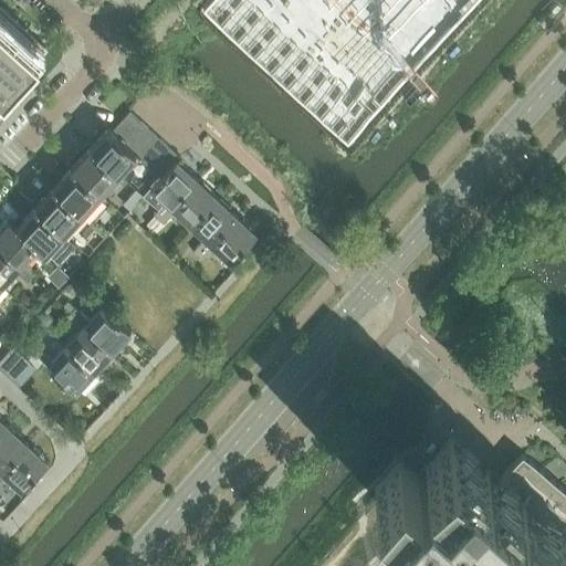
[(216,0),(202,14),(347,148),(483,0),(216,0)]
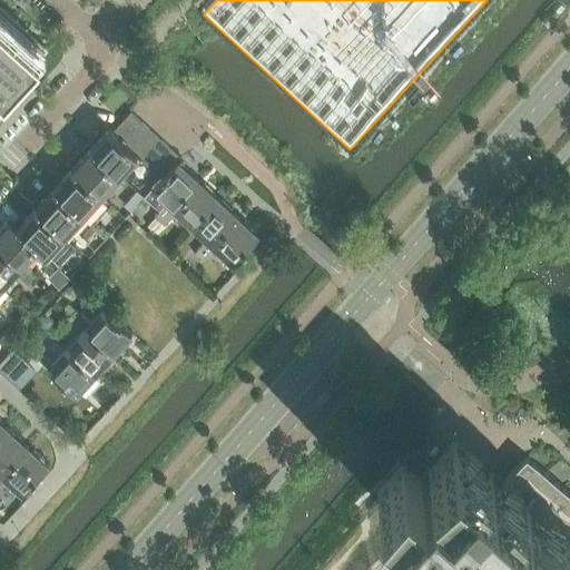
[(48,47),(0,2),(0,96),(2,95),(3,96),(48,47)]
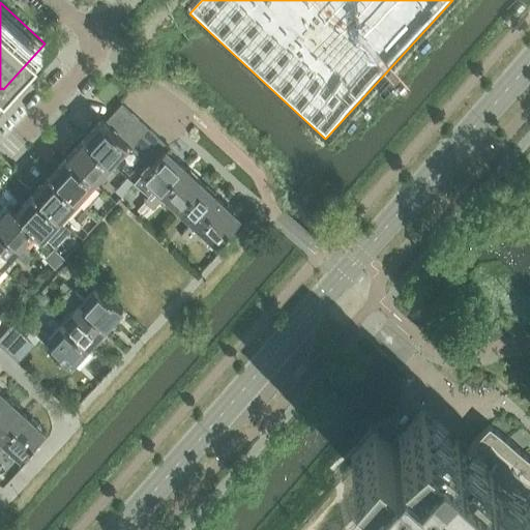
[(121,102),(105,121),(114,129),(130,111),(121,102)]
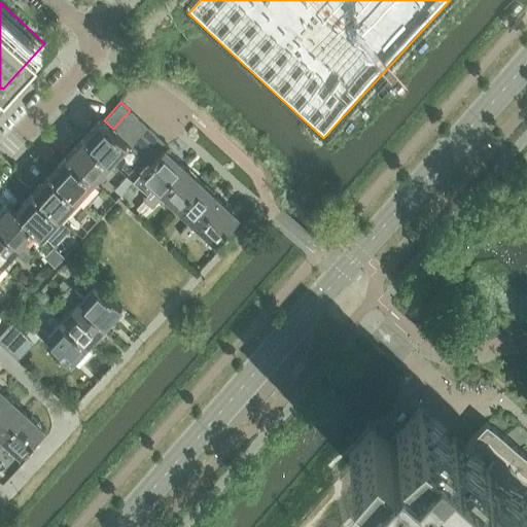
[(139,118),(130,110),(113,129),(123,138),(139,118)]
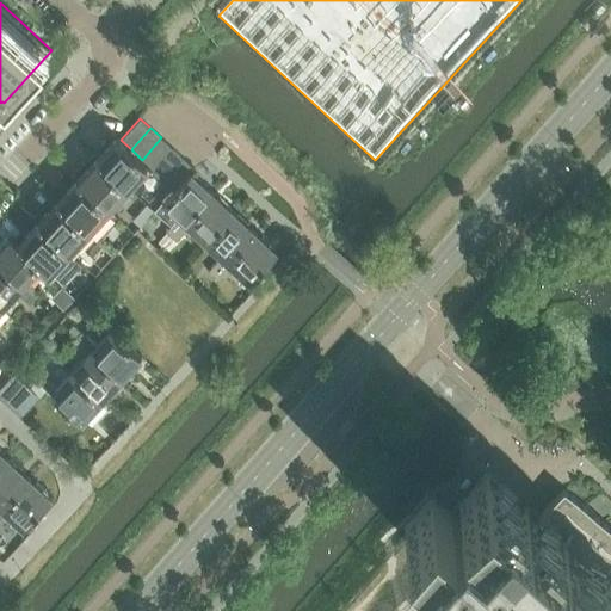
[(98,156),(131,187),(150,167),(142,160),(131,149),(121,140),(117,136),(98,156)]
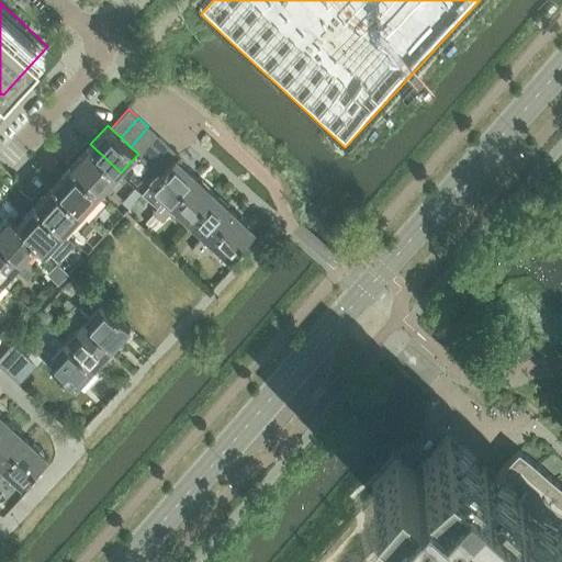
[(159,135),(148,126),(131,147),(138,154),(141,156),(159,135)]
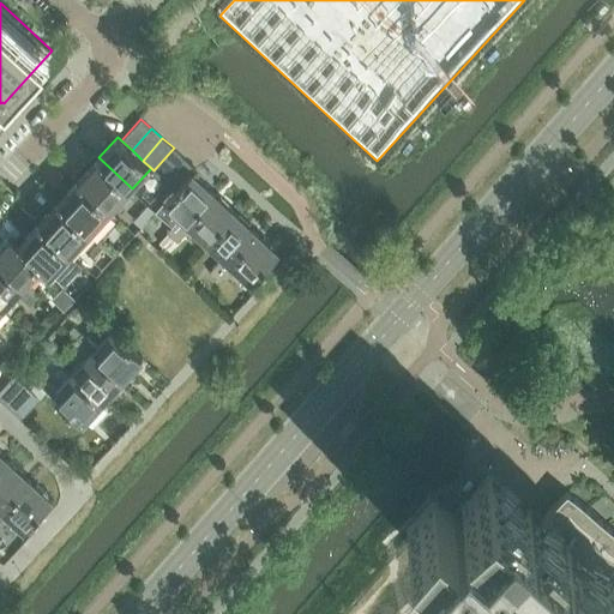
[(174,148),(154,170),(164,180),(185,157),(174,148)]
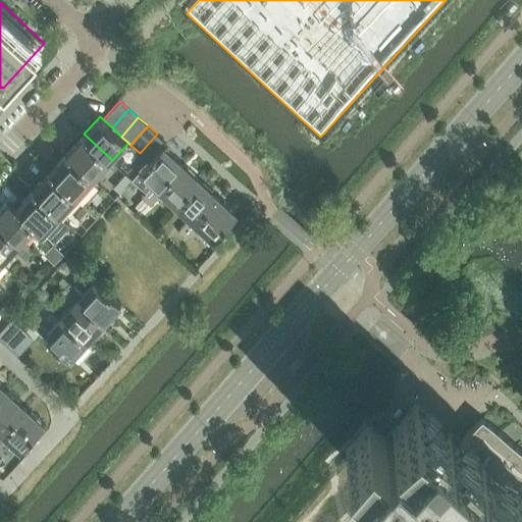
[(112,160),(84,134),(67,151),(96,177),(112,160)]
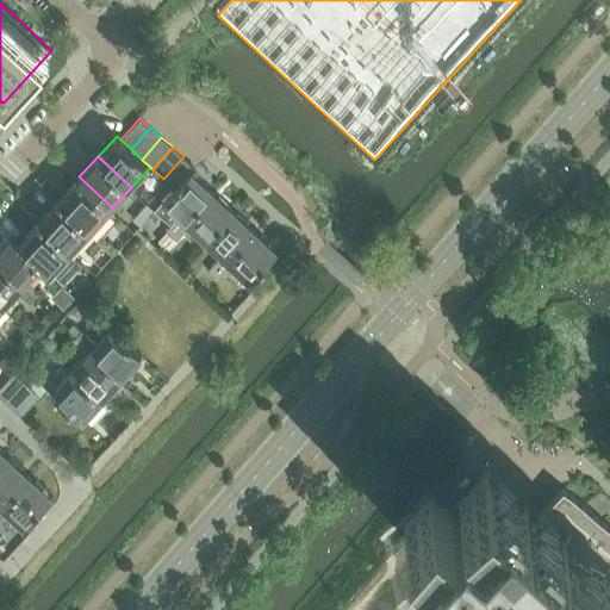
[(174,188),(191,170),(194,167),(184,156),(163,179),(174,188)]
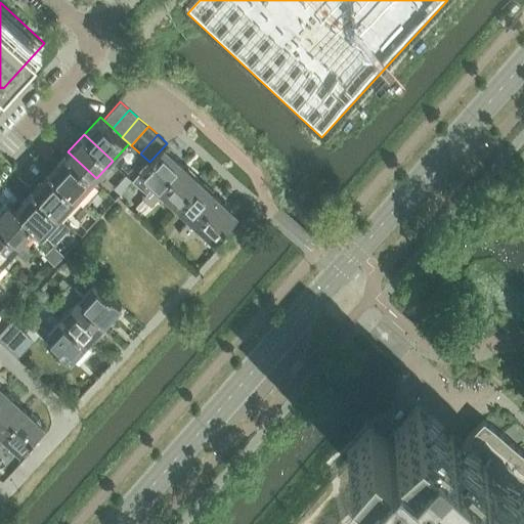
[(164,146),(149,162),(140,172),(154,183),(144,197),(148,200),(182,164),(164,146)]
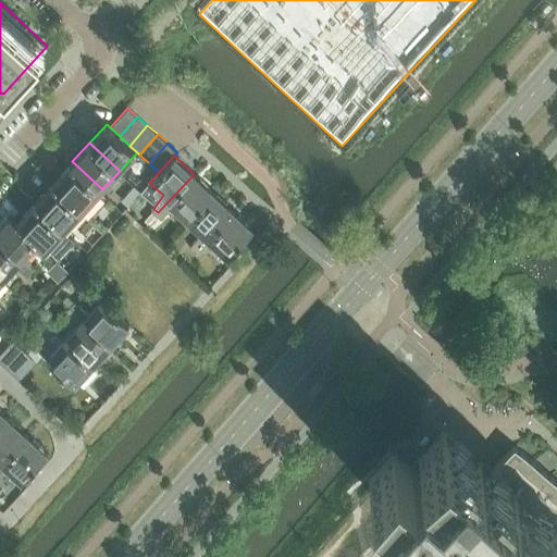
[(53,181),(84,209),(102,189),(72,161),(53,181)]
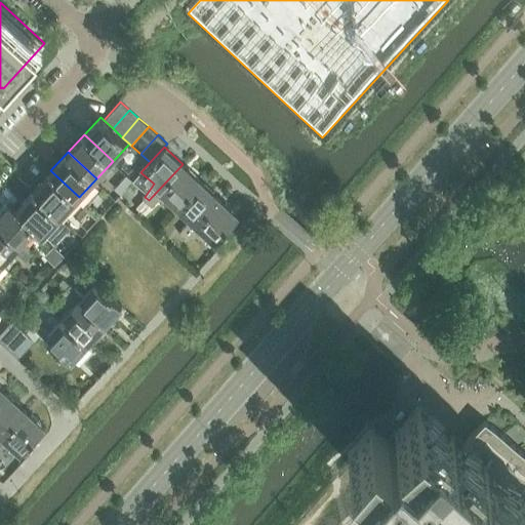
[(177,206),(201,180),(183,164),(149,200),(153,203),(164,194),(177,206)]
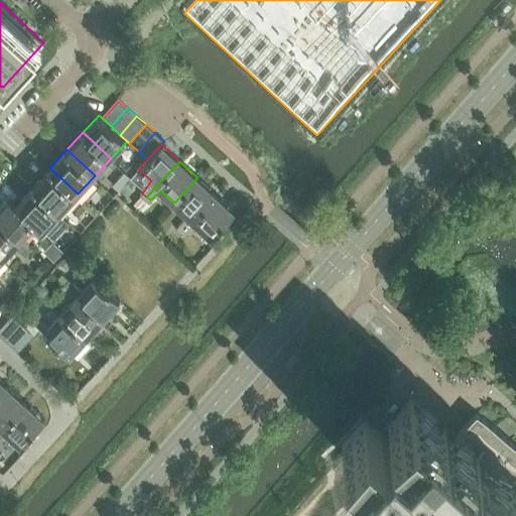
[(33,185),(61,212),(78,194),(49,167),(33,185)]
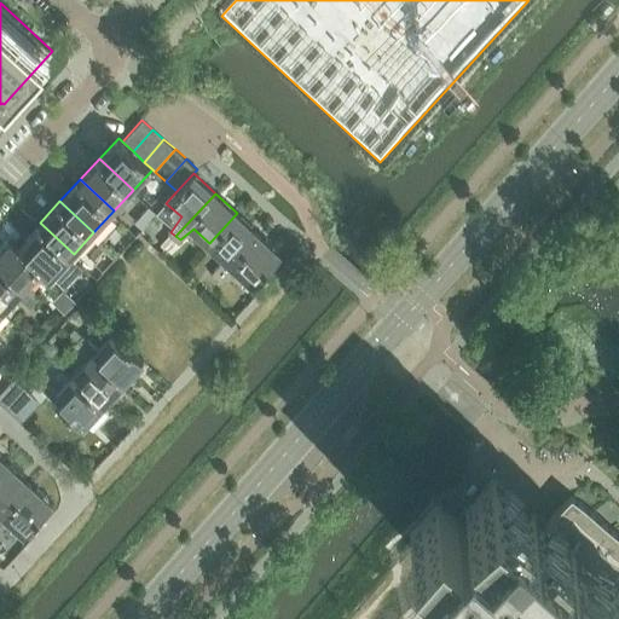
[(146,225),(156,214),(149,207),(136,221),(143,229),(146,225)]
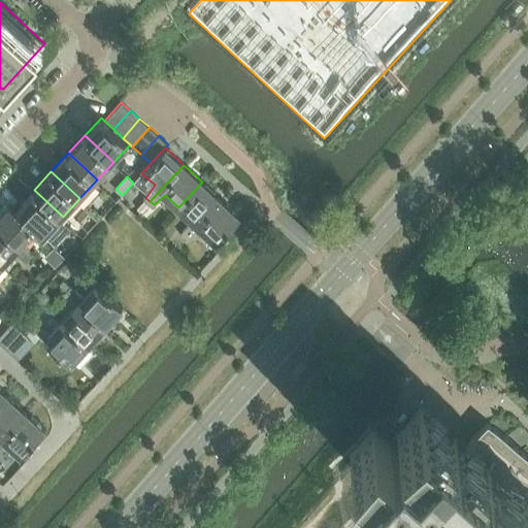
[(182,232),(186,236),(221,199),(202,182),(178,207),(192,220),(182,232)]
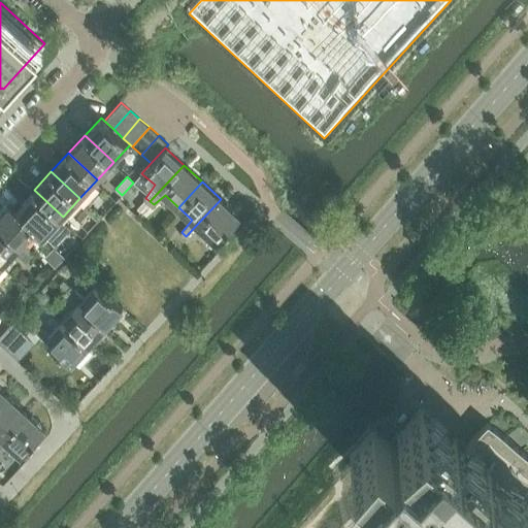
[(15,209),(44,236),(63,217),(34,190),(15,209)]
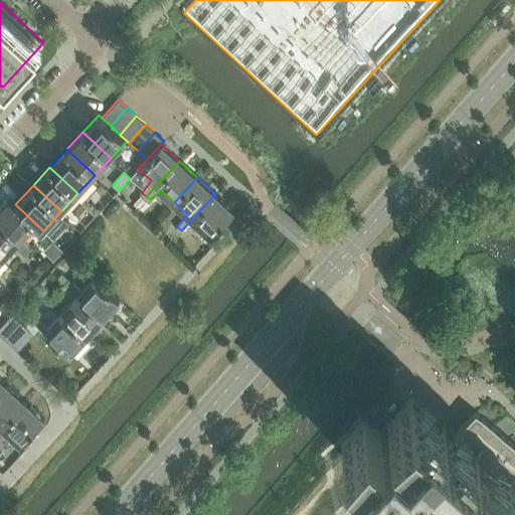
[(197,223),(209,236),(233,211),(221,200),(215,194),(181,230),(185,233),(197,223)]
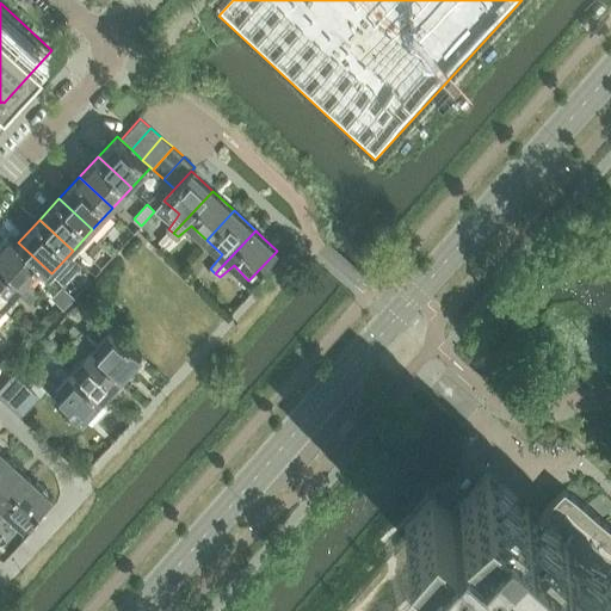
[(0,247),(0,265),(35,298),(39,294),(26,279),(41,265),(54,277),(55,276),(51,273),(18,242),(11,236),(0,247)]
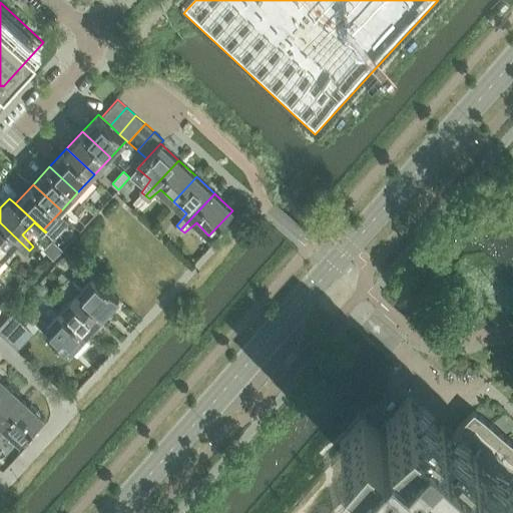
[(0,255),(1,258),(13,244),(26,253),(29,250),(0,222),(0,255)]
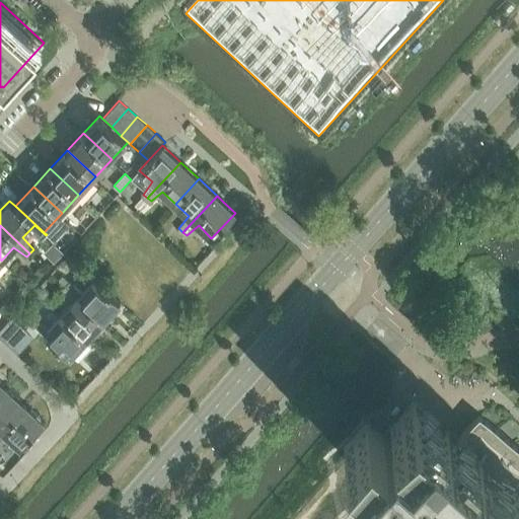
[(41,278),(48,270),(43,265),(34,273),(41,278)]
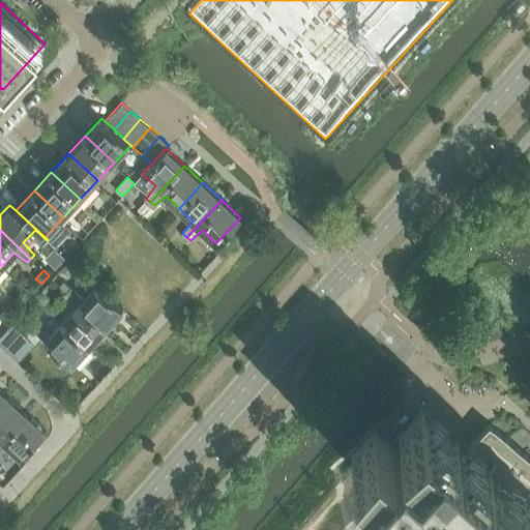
[(66,293),(105,328),(122,308),(96,286),(84,298),(70,288),(66,293)]
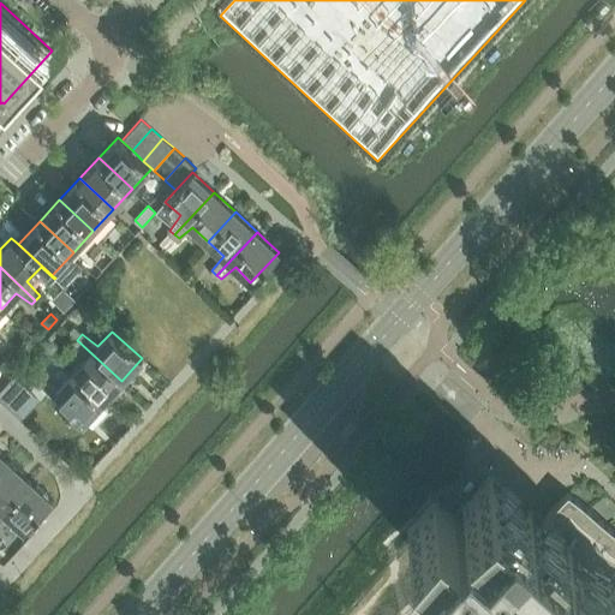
[(72,374),(102,401),(121,381),(77,340),(73,344),(87,358),(72,374)]
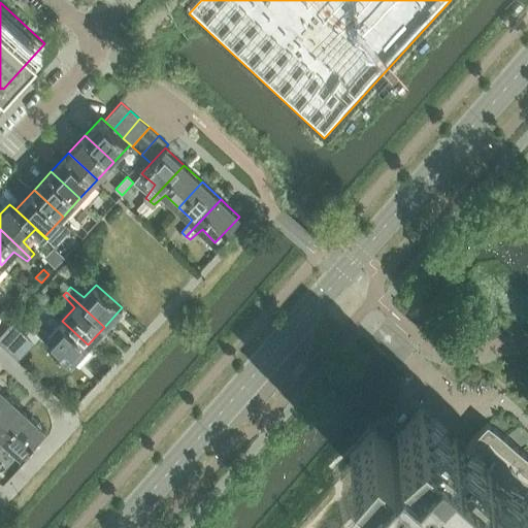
[(0,317),(6,322),(15,310),(9,304),(0,314),(0,317)]
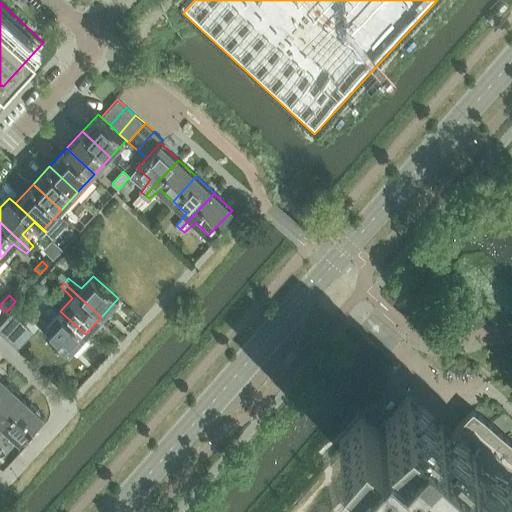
[(85,334),(60,311),(48,324),(35,314),(31,318),(43,330),(68,353),(85,334)]
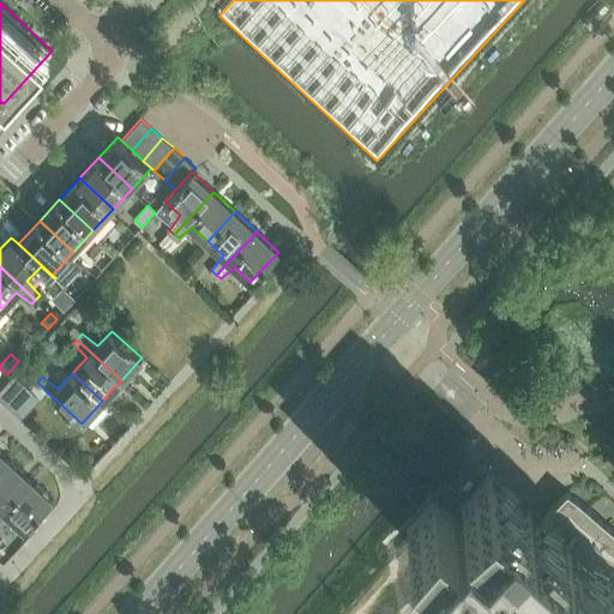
[(0,401),(8,408),(24,391),(11,378),(0,389),(0,401)]
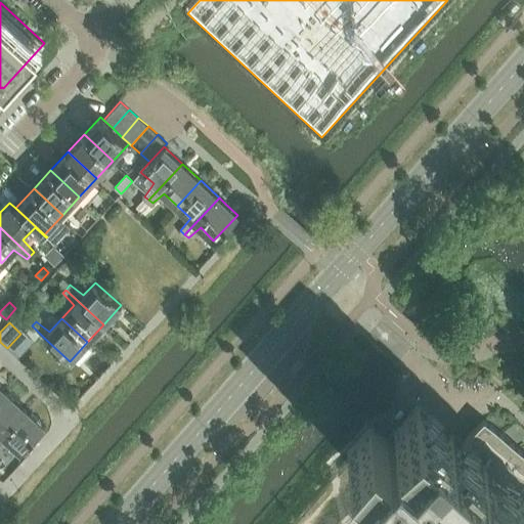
[(8,393),(0,401),(0,435),(25,408),(8,393)]
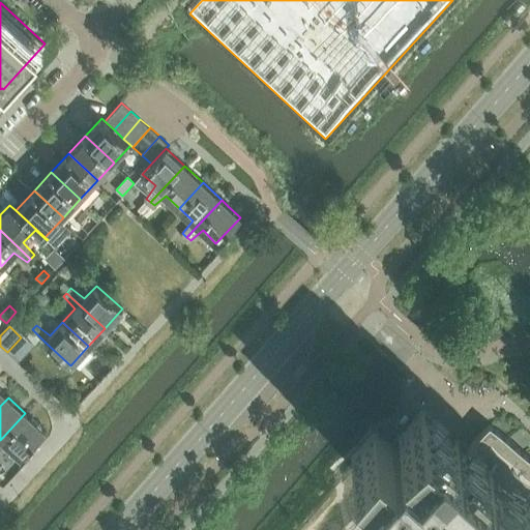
[(529,529),(529,462),(490,427),(490,425),(473,444),(468,450),(461,444),(444,430),(428,415),(422,410),(391,445),(375,431),(374,431),(351,458),(356,463),(358,465),(344,481),(329,498),(314,516),(300,529),(529,529)]
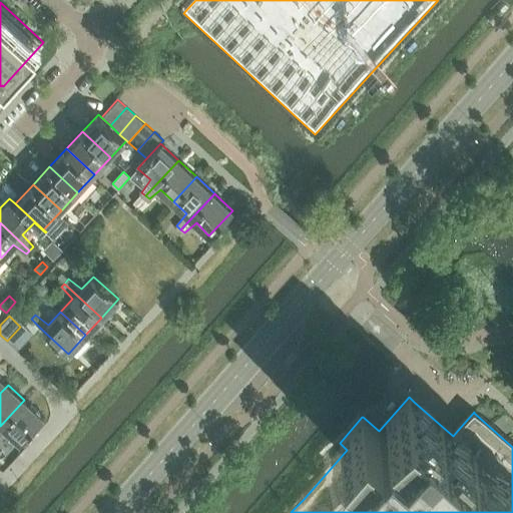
[(24,400),(0,426),(0,435),(6,431),(19,442),(42,417),(24,400)]
